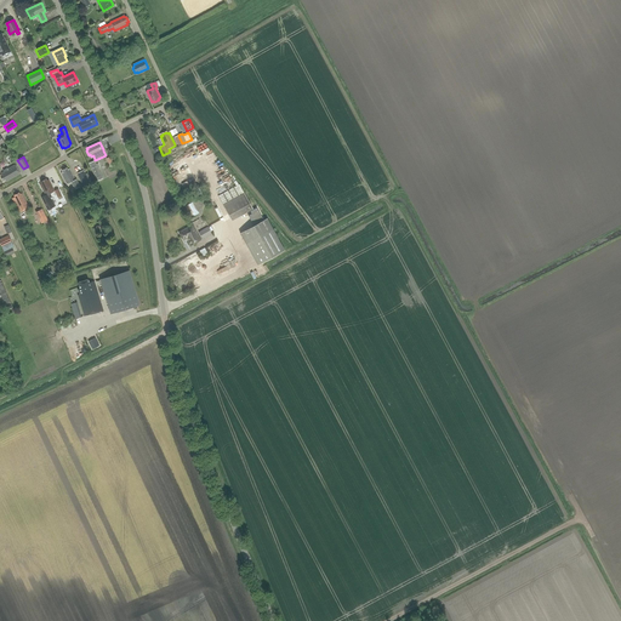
[(97,164),(90,167),(96,181),(102,178),(100,174),(97,169),(100,167),(97,164)]
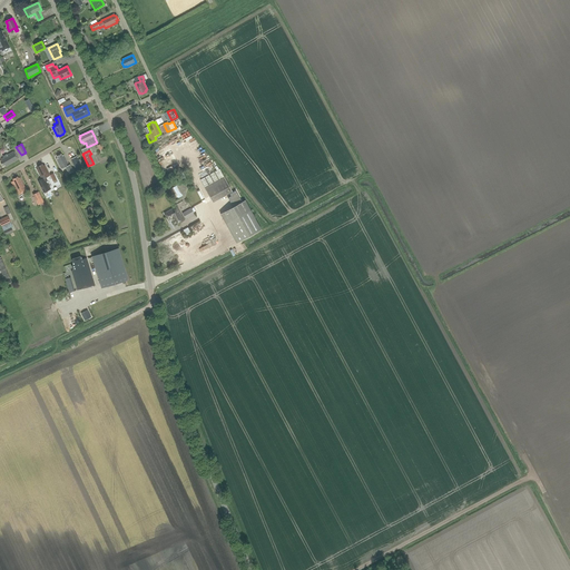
[(6,167),(18,159),(13,151),(7,156),(7,155),(2,157),(3,158),(1,159),(2,160),(0,161),(3,166),(5,165),(6,167)]
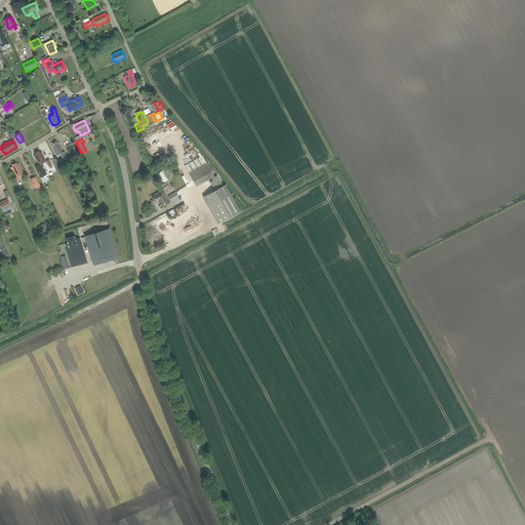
[(64,153),(58,143),(57,144),(56,143),(52,145),(53,146),(52,147),(56,156),(59,155),(63,159),(63,160),(68,158),(65,152),(64,153)]
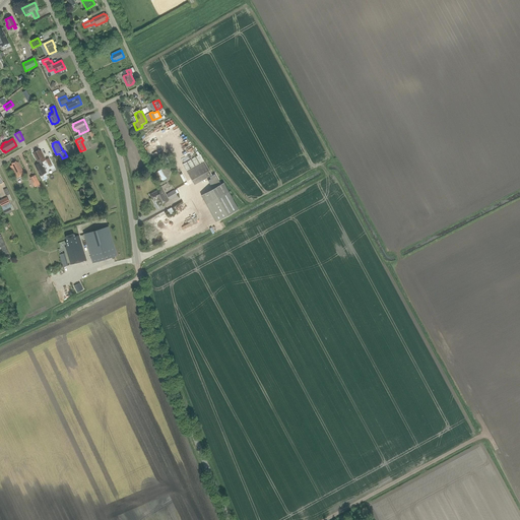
[(69,143),(64,145),(68,153),(73,151),(73,150),(75,149),(73,145),(71,146),(69,143)]
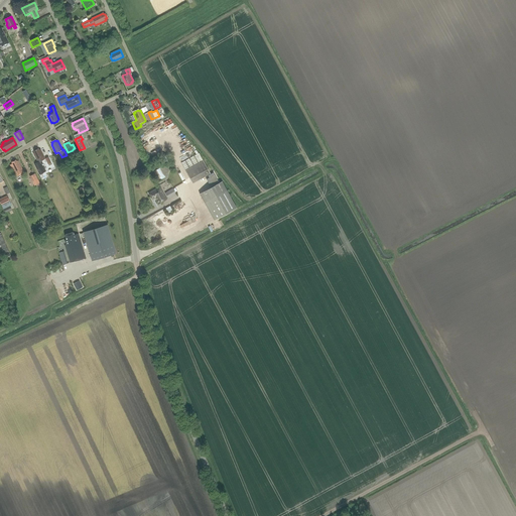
[(45,159),(40,149),(39,150),(38,149),(34,151),(34,153),(33,153),(37,162),(39,161),(39,162),(40,161),(45,159)]
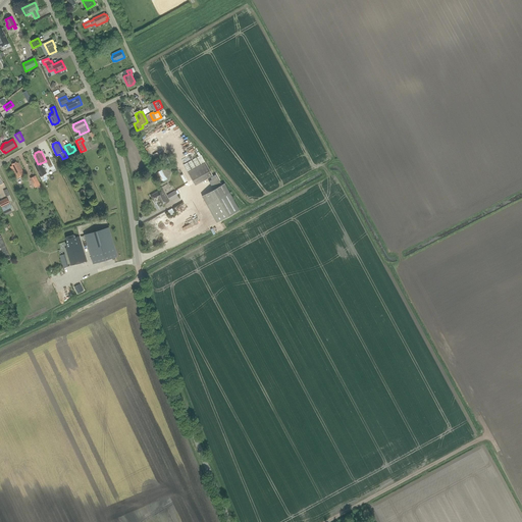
[(201,155),(184,165),(187,172),(205,162),(201,155)]
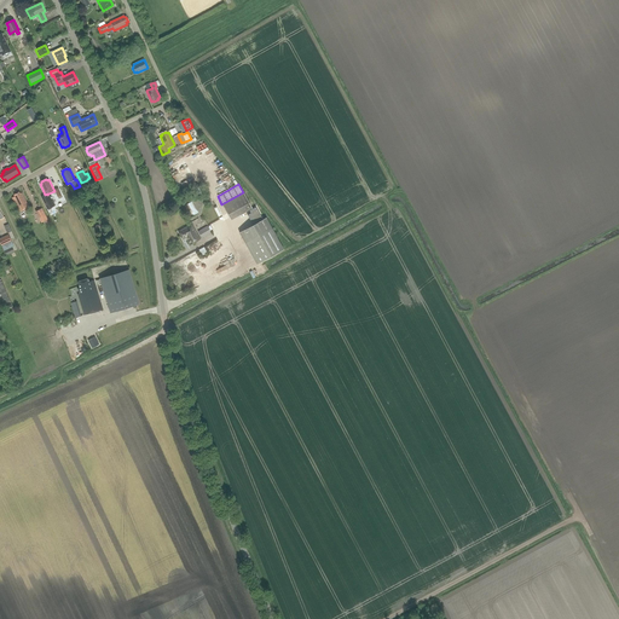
[(21,195),(19,192),(15,195),(15,197),(12,198),(13,202),(15,202),(19,212),(29,207),(22,194),(21,195)]
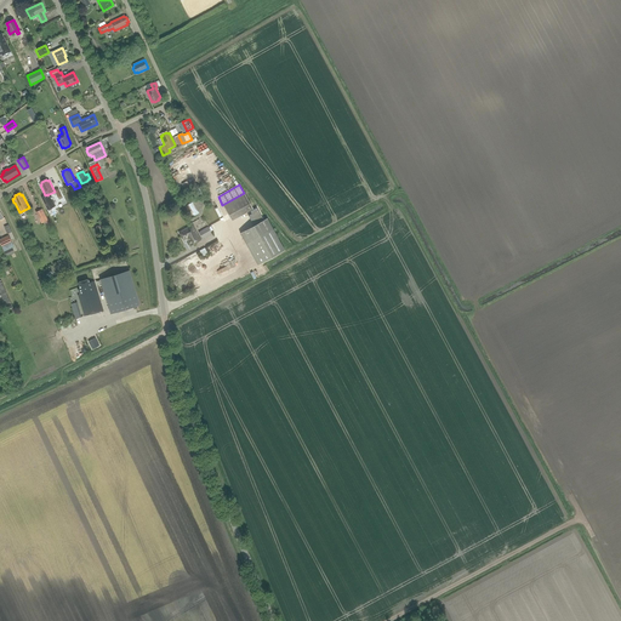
[(244,193),(222,205),(232,221),(252,209),(244,193)]
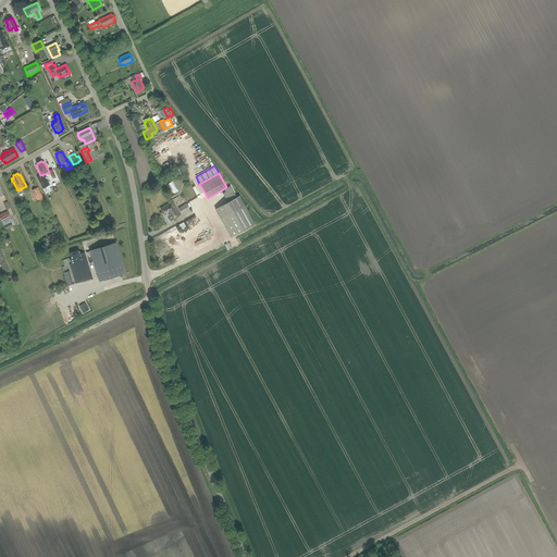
[(40,175),(37,177),(41,186),(48,183),(46,178),(47,178),(46,176),(44,174),(42,175),(42,174),(40,175)]
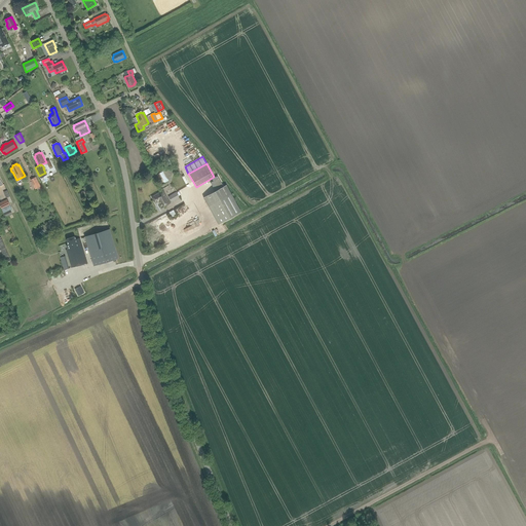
[(160,173),(164,183),(171,181),(166,171),(160,173)]
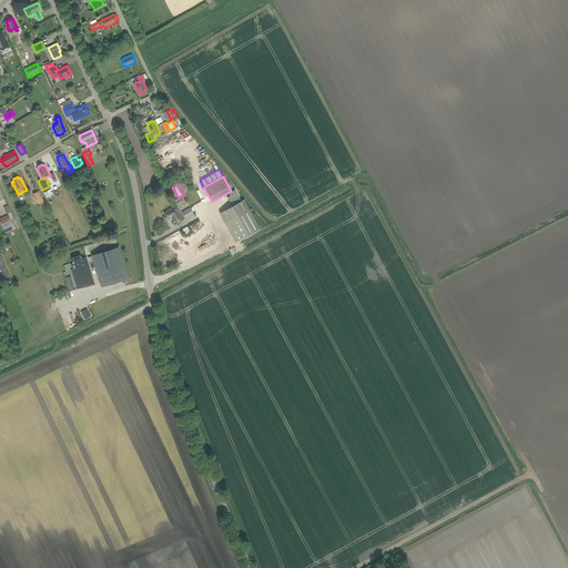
[(230,196),(226,198),(230,203),(239,199),(236,192),(234,190),(229,194),(230,196)]
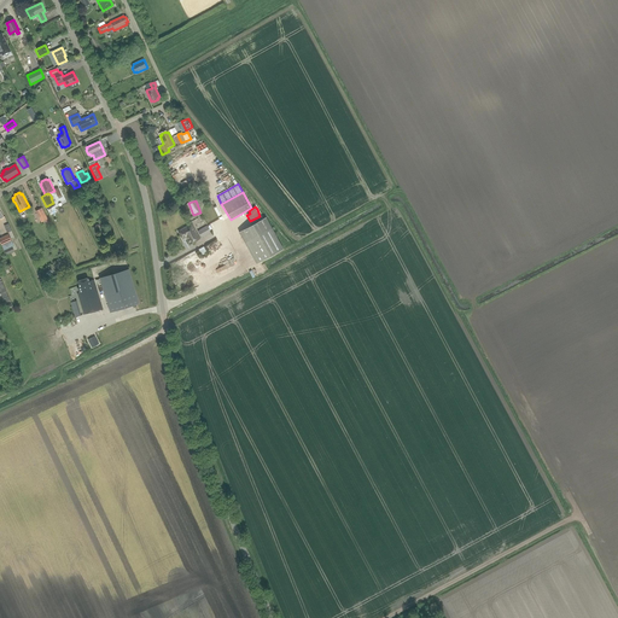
[(239,232),(244,240),(256,262),(281,249),(269,226),(264,219),(239,232)]
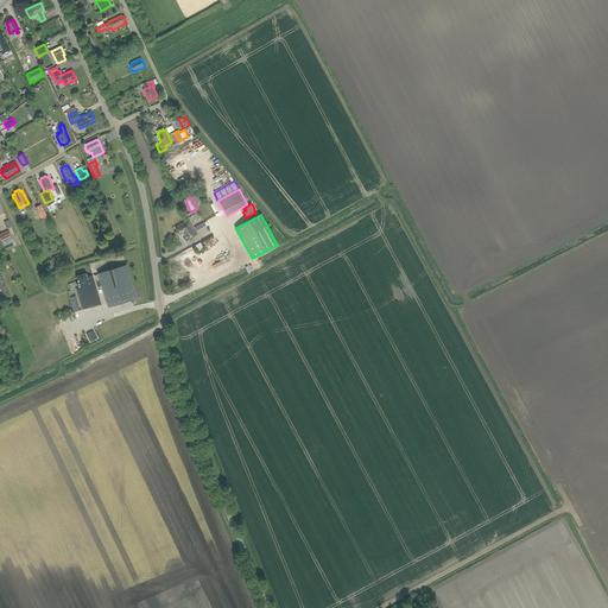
[(188,240),(196,235),(188,221),(175,228),(179,235),(183,233),(188,240)]
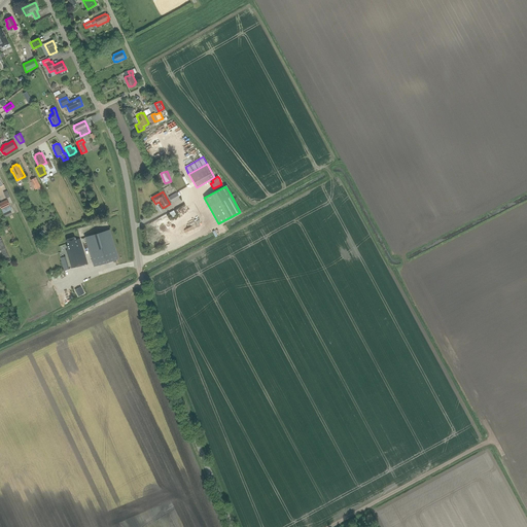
[(176,192),(168,198),(172,203),(179,199),(176,192)]
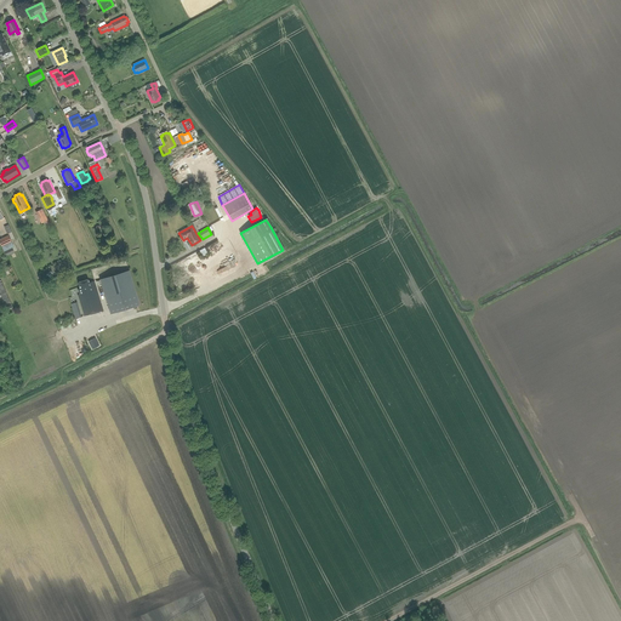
[(0,243),(1,248),(11,243),(9,235),(0,239),(0,243)]
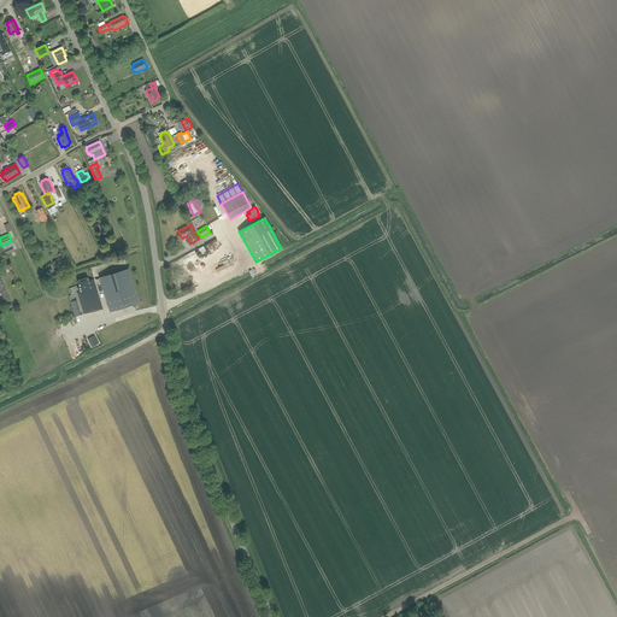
[(128,269),(99,277),(110,312),(139,303),(128,269)]
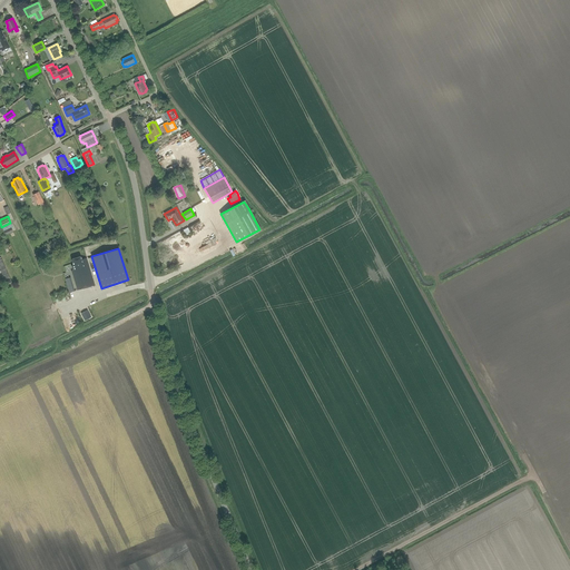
[(94,285),(87,259),(86,258),(81,259),(81,256),(71,259),(74,265),(71,266),(72,271),(71,271),(77,291),(94,285)]
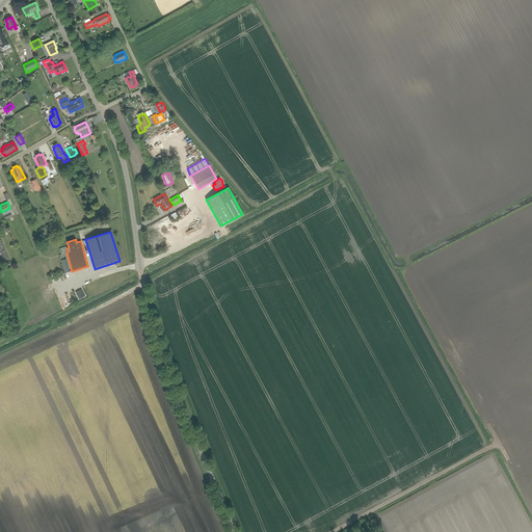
[(0,242),(0,253),(6,266),(10,264),(7,256),(4,250),(5,250),(1,242),(0,242)]
